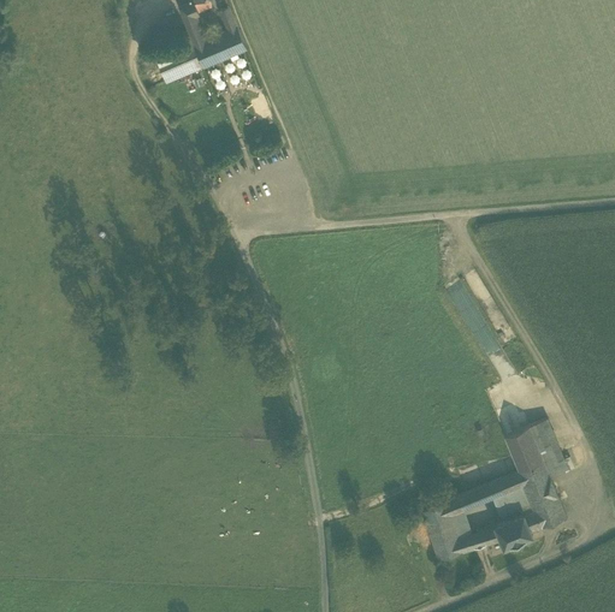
[(190,0),(191,3),(197,15),(211,9),(207,0),(190,0)]
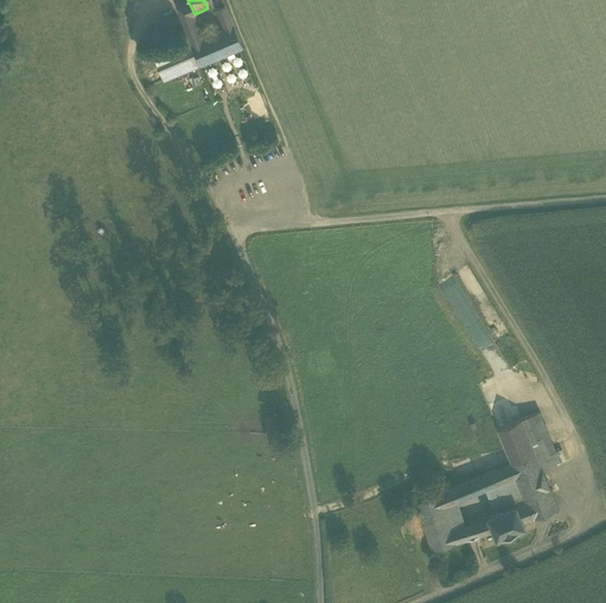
[(189,2),(176,8),(182,23),(192,18),(196,17),(195,14),(189,2)]
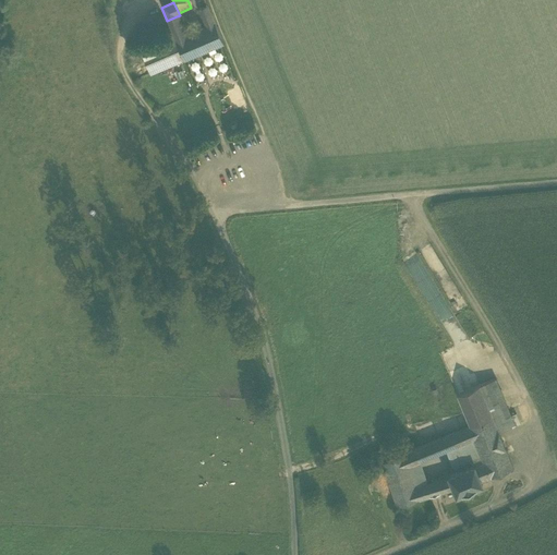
[(214,25),(206,8),(197,11),(205,29),(214,25)]
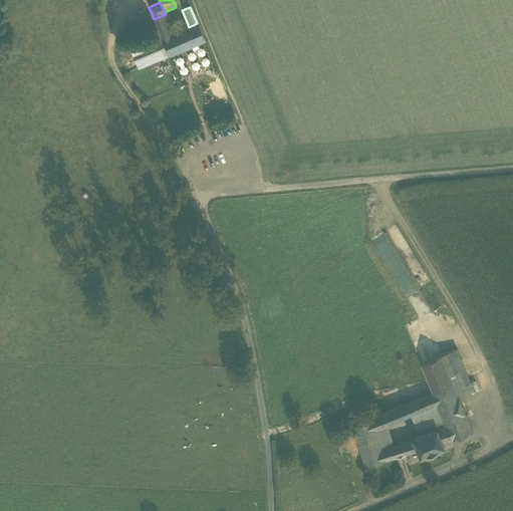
[(163,15),(154,19),(156,26),(166,22),(163,15)]
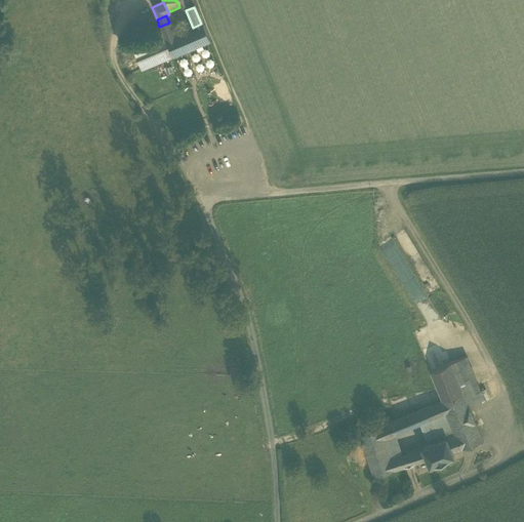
[(180,18),(183,28),(190,26),(187,16),(180,18)]
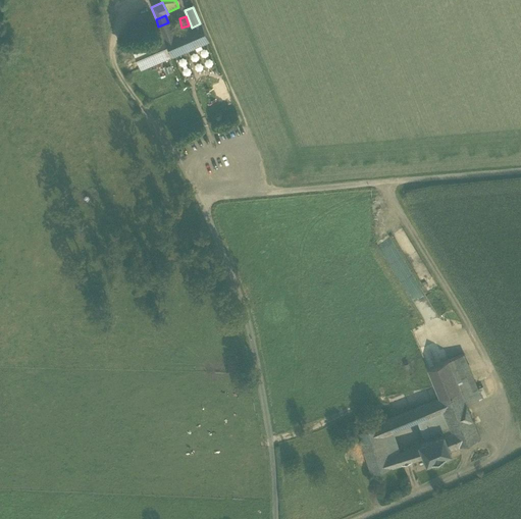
[(168,22),(158,27),(163,39),(171,36),(169,31),(170,28),(168,22)]
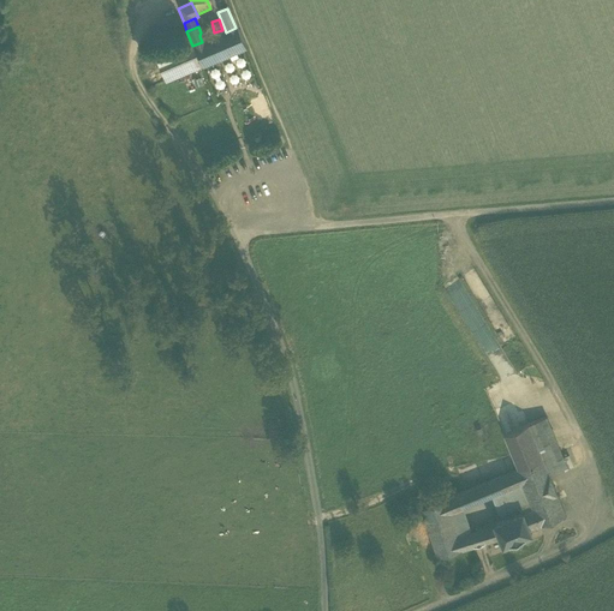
[(202,42),(192,46),(195,51),(203,69),(224,60),(245,51),(236,28),(226,33),(202,42)]
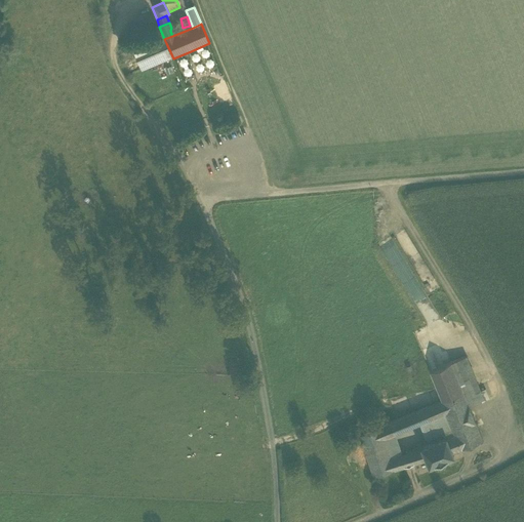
[(162,34),(155,37),(156,37),(153,38),(130,48),(134,57),(166,43),(164,39),(162,34)]
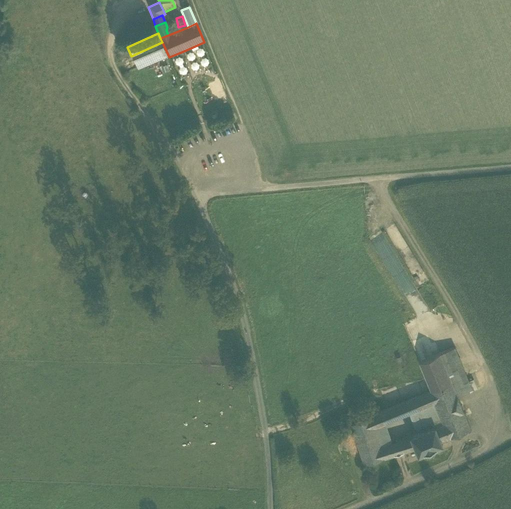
[(162,42),(131,56),(137,70),(169,57),(162,42)]
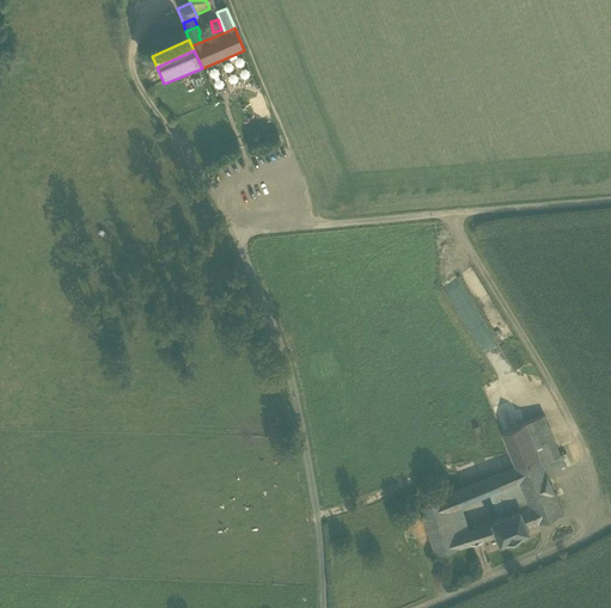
[(543,418),(525,425),(539,460),(556,452),(543,418)]
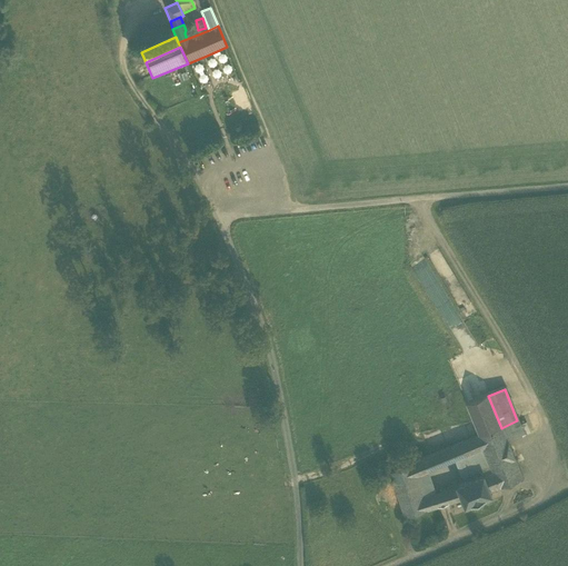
[(501,428),(488,396),(465,405),(478,437),(481,443),(482,447),(492,473),(499,488),(522,479),(514,459),(507,443),(501,428)]
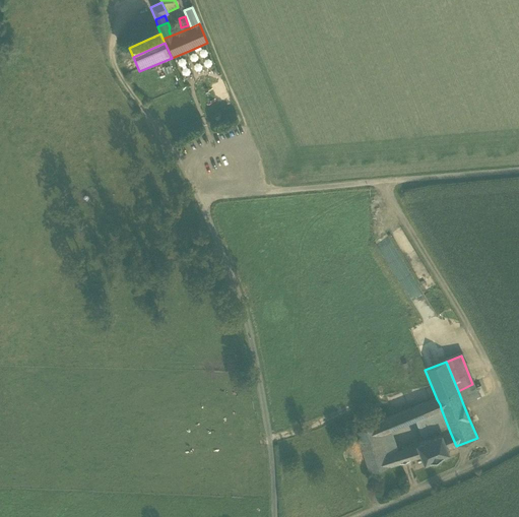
[(472,384),(458,391),(463,404),(478,398),(472,384)]
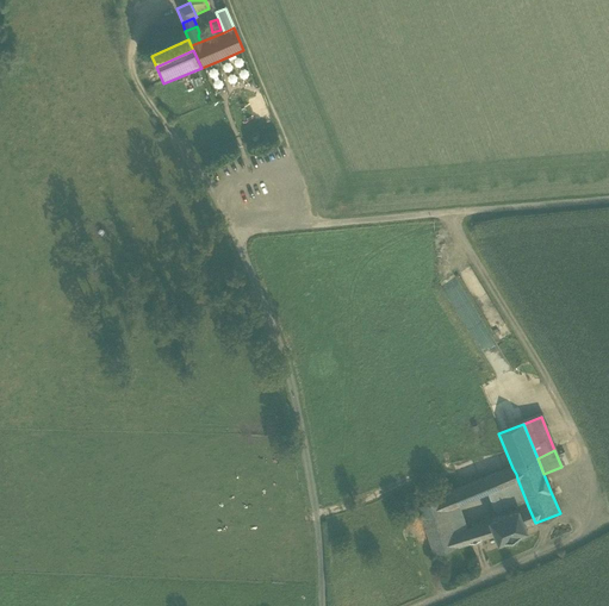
[(513,468),(442,497),(446,508),(455,504),(477,494),(517,479),(516,474),(513,468)]
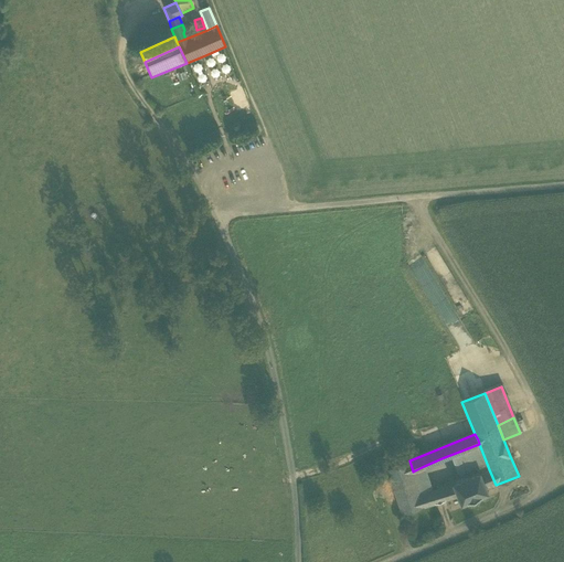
[(422,467),(413,472),(410,460),(386,470),(395,496),(401,515),(424,508),(421,495),(431,491),(422,467)]
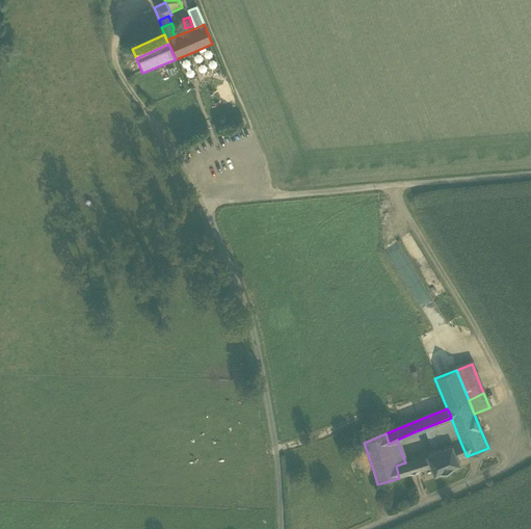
[(460,442),(427,455),(431,468),(434,475),(459,465),(457,460),(467,456),(460,442)]
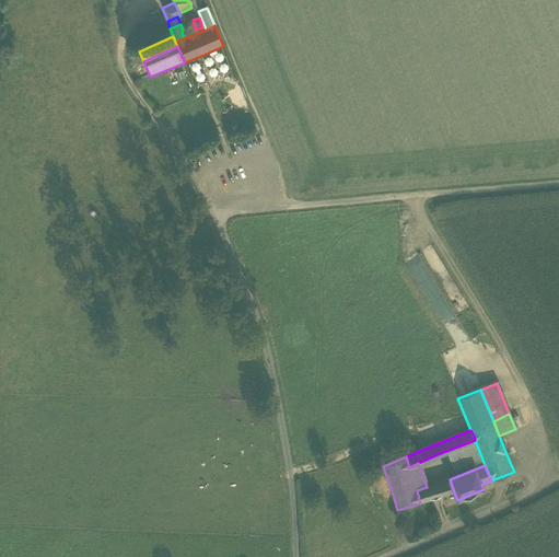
[(383,466),(363,474),(372,499),(392,491),(383,466)]
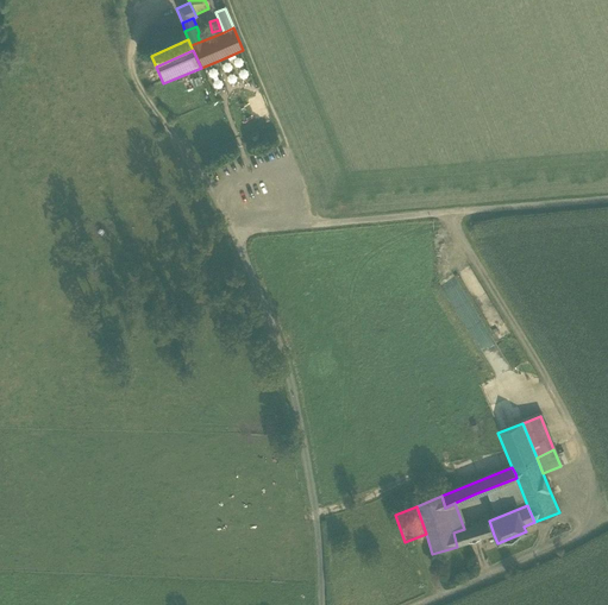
[(488,521),(474,525),(478,540),(494,535),(489,521),(488,521)]
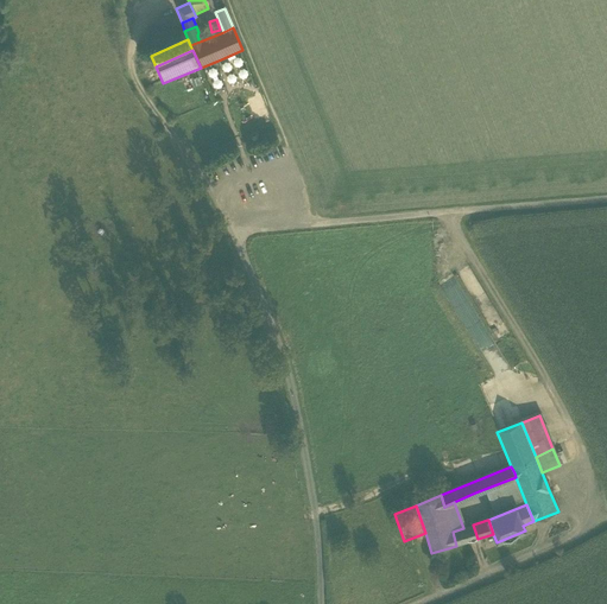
[(463,528),(453,532),(456,546),(478,539),(473,525),(463,528)]
